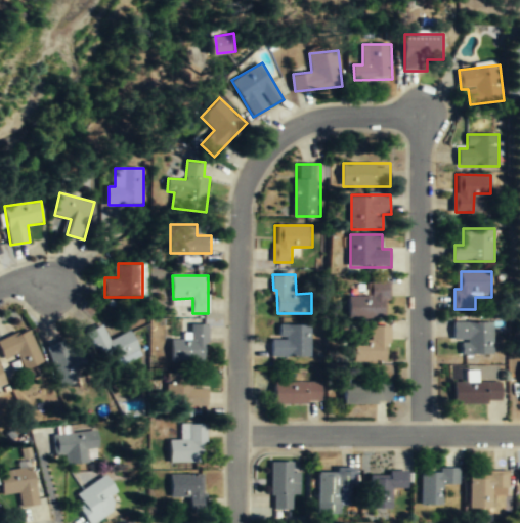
[(349,318),(389,318),(389,281),(369,281),(369,297),(349,297),(349,318)]
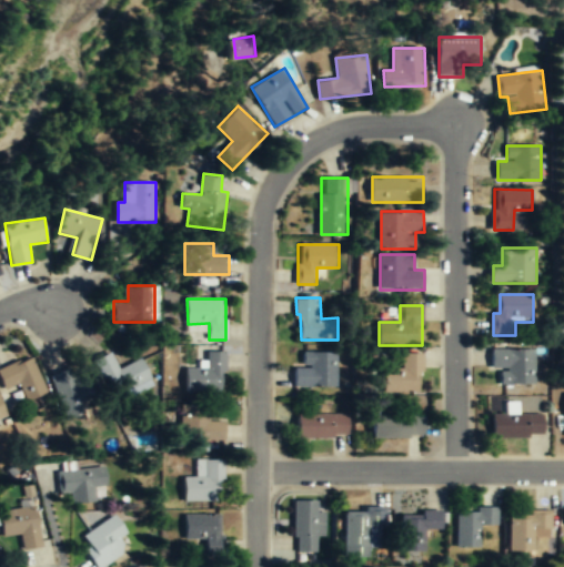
[(536,350),(493,350),(493,368),(502,368),(502,385),(536,385),(536,350)]
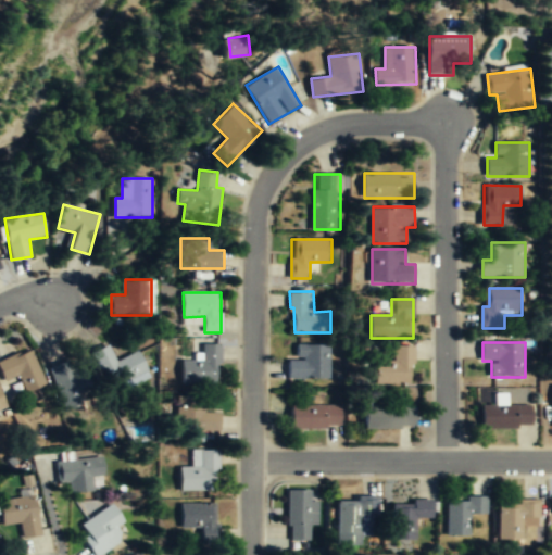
[(222,343),(203,343),(203,360),(183,360),(183,376),(222,376),(222,343)]
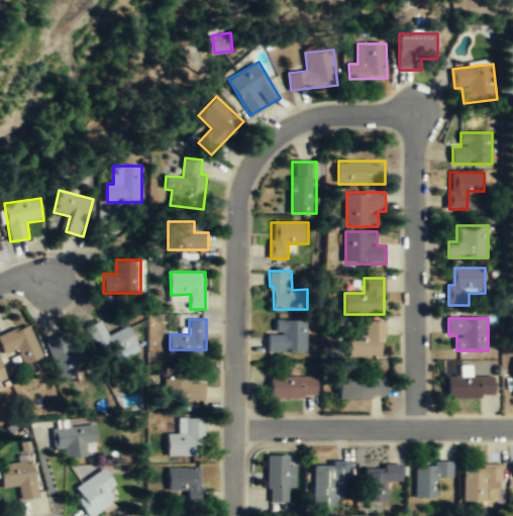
[(307,319),(277,319),(277,333),(269,333),(269,350),(307,350),(307,319)]
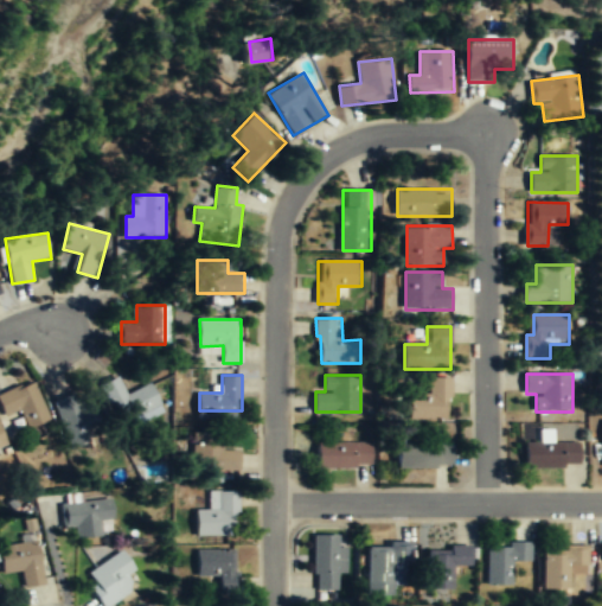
[(154,382),(128,393),(121,376),(104,383),(121,428),(165,412),(154,382)]
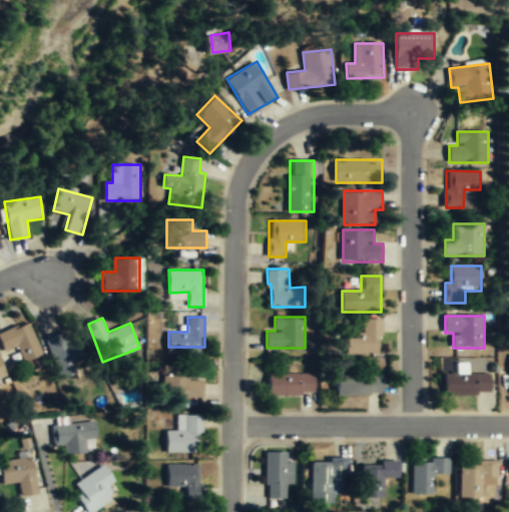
[(347,333),(347,355),(382,355),(381,319),(365,319),(365,333),(347,333)]
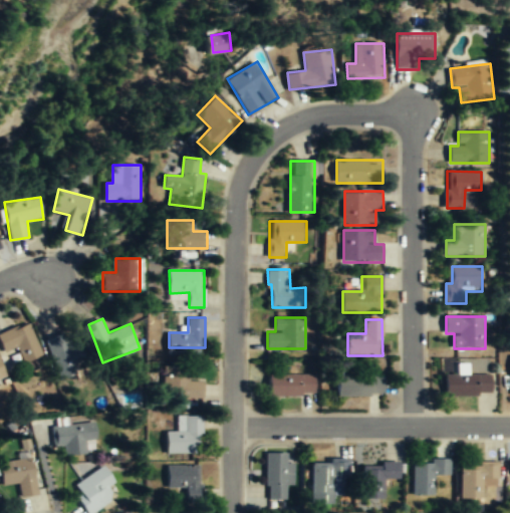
[(31,321),(0,331),(0,337),(5,352),(18,347),(23,363),(43,357),(31,321)]
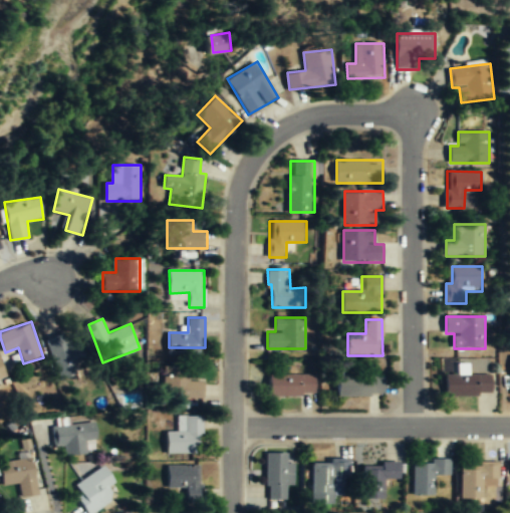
[(85,370),(74,332),(49,339),(60,376),(85,370)]
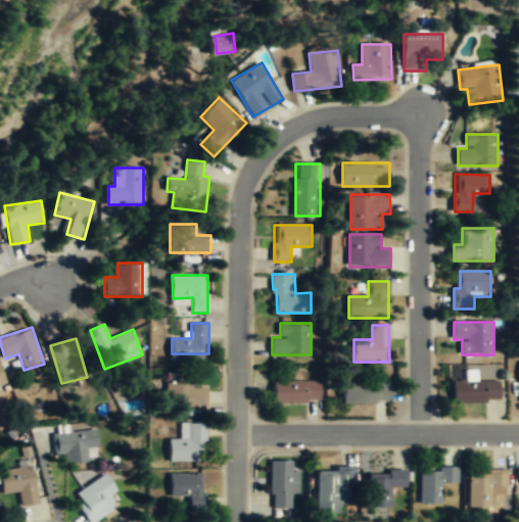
[(0,385),(10,380),(0,357),(0,385)]
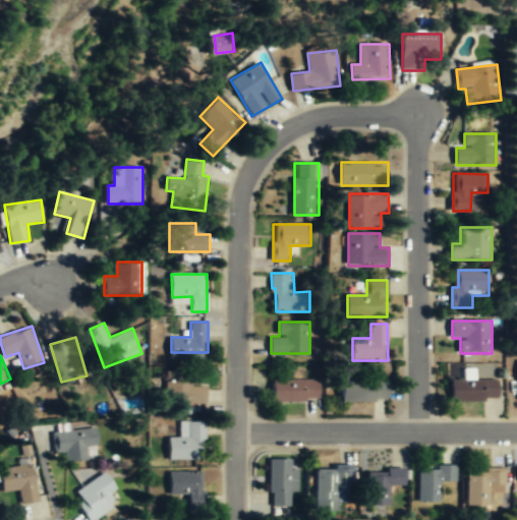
[(474,369),(468,369),(468,379),(452,379),(452,401),(499,401),(499,379),(474,379),(474,369)]
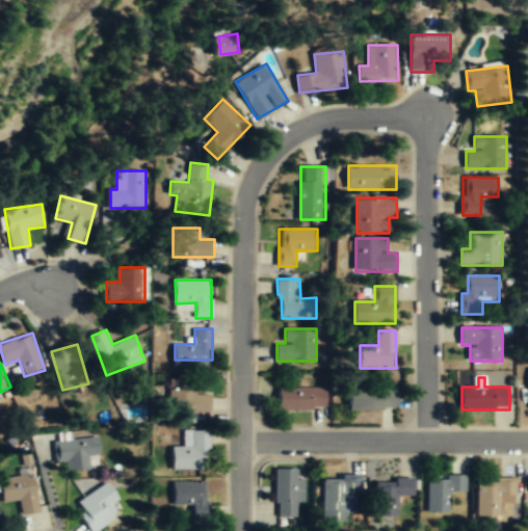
[(279,409),(328,409),(328,387),(279,387),(279,409)]
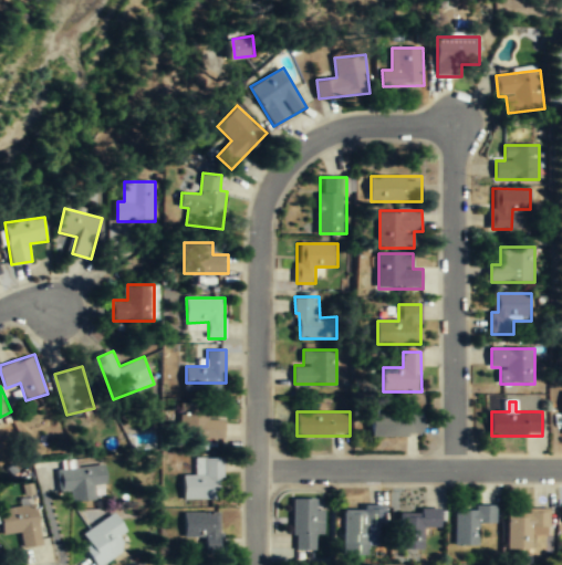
[(371,412),(371,436),(423,436),(423,412),(371,412)]
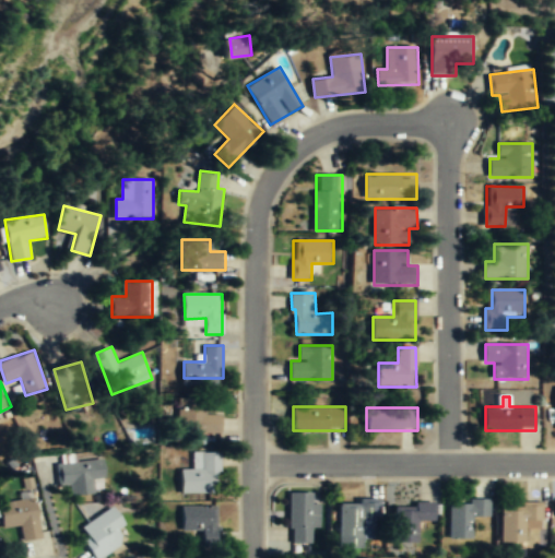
[(223,434),(223,408),(177,408),(177,434),(223,434)]
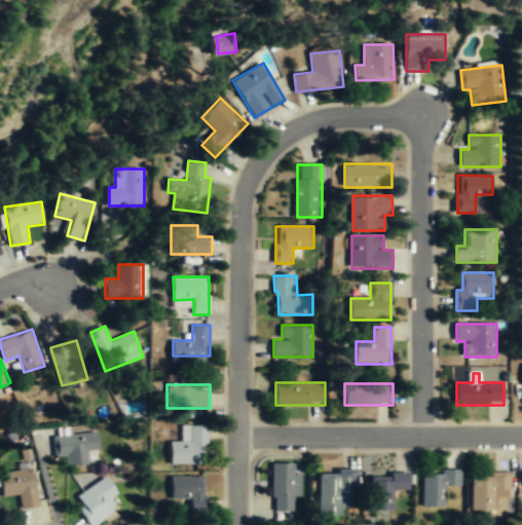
[(183,425),(183,445),(172,445),(172,463),(208,463),(208,425),(183,425)]
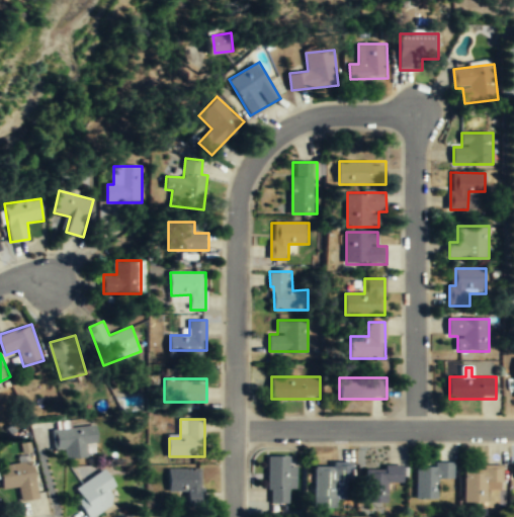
[(56,449),(66,449),(66,457),(98,456),(98,427),(56,428),(56,449)]
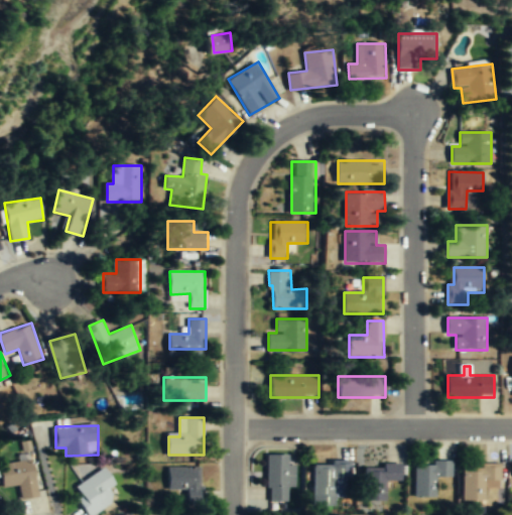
[(267,455),(267,502),(290,502),(290,486),(298,486),(298,464),(291,464),(291,455),(267,455)]
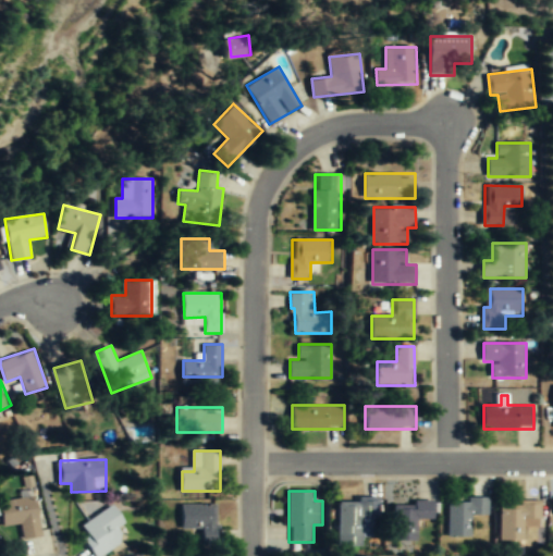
[(449,534),(472,534),(472,515),(489,515),(489,496),(449,496),(449,534)]
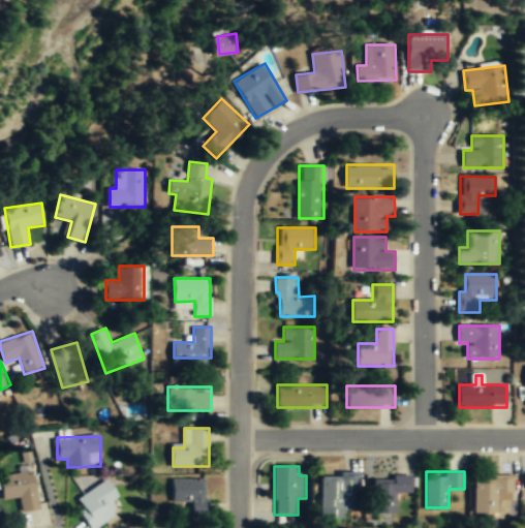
[(36,472),(1,476),(3,499),(20,497),(22,511),(40,509),(36,472)]
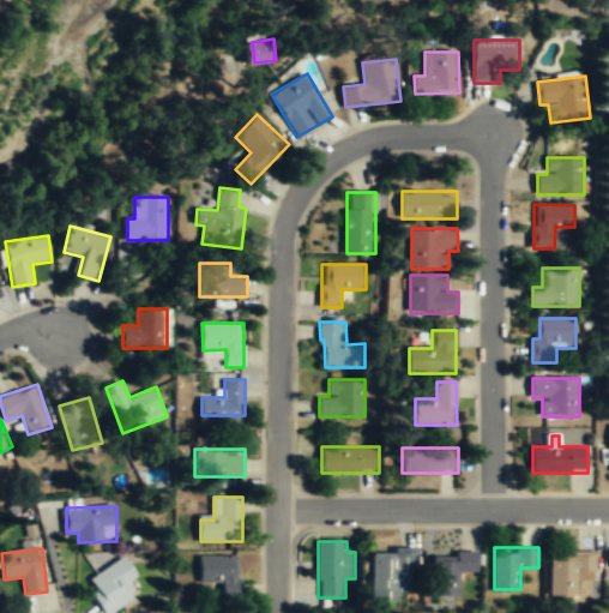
[(416,552),(374,552),(374,604),(402,604),(402,590),(416,590),(416,552)]
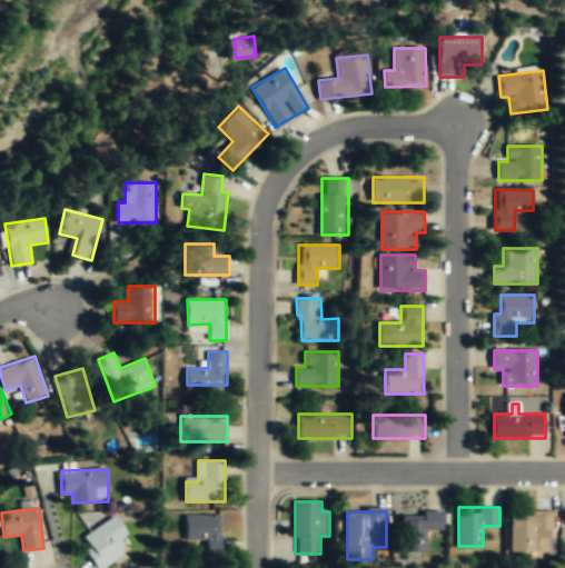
[(513,551),(537,551),(537,539),(552,539),(552,512),(513,512),(513,551)]
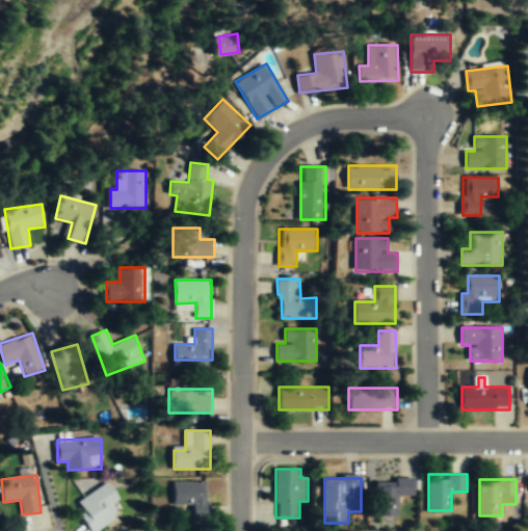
[(376,516),(399,516),(399,496),(415,496),(415,480),(376,480),(376,516)]
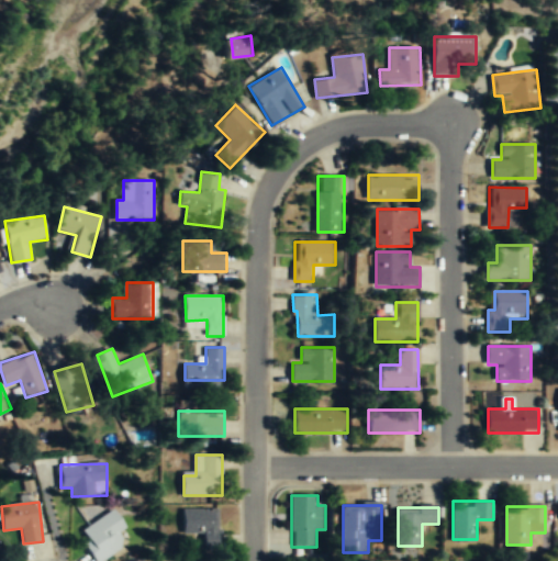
[(126,527),(116,508),(79,530),(97,560),(99,560),(127,546),(119,533),(126,527)]
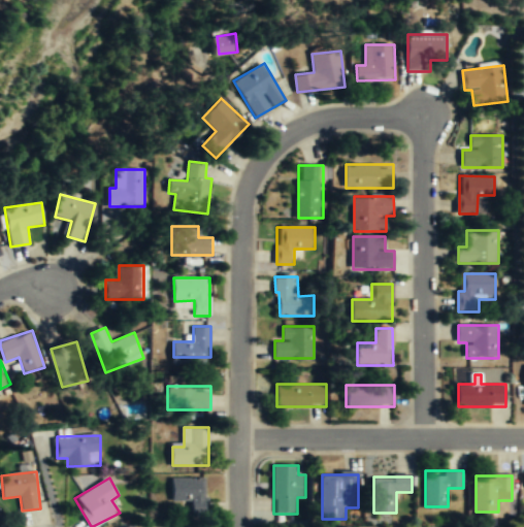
[(207,478),(172,478),(172,501),(192,501),(192,514),(207,514),(207,478)]
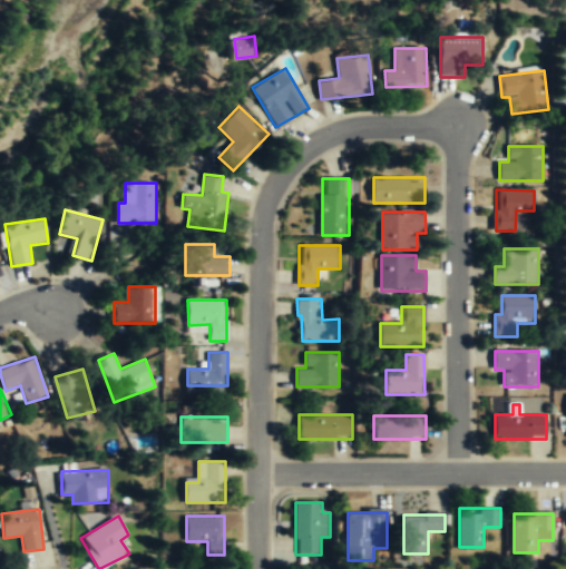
[(0,568),(1,568),(9,546),(0,542),(0,568)]
